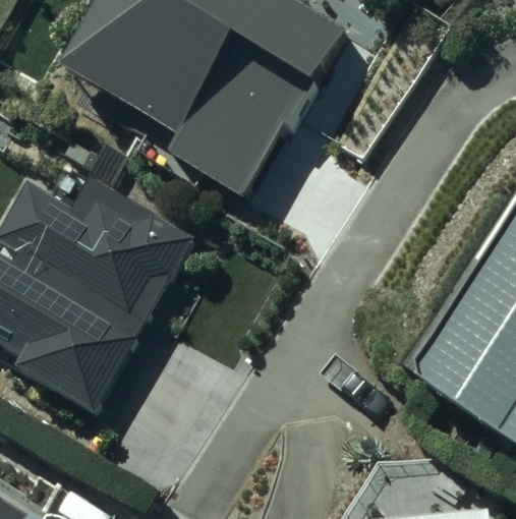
[(166,0),(146,34),(126,22),(93,79),(147,111),(140,121),(175,141),(171,154),(241,205),(340,29),(299,0),(166,0)]
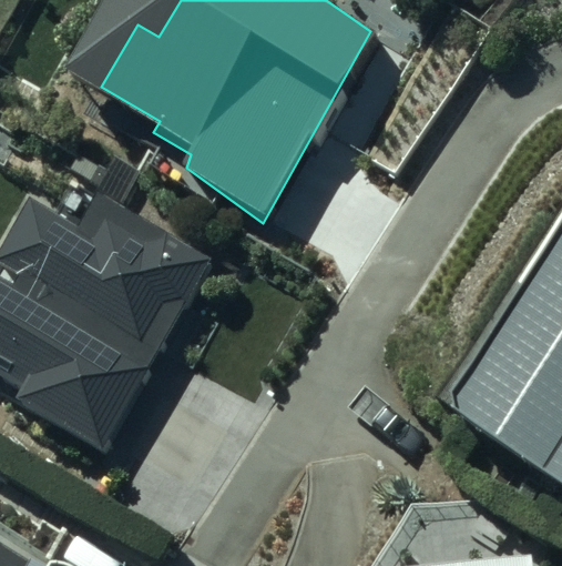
[(0,441),(84,488),(212,260),(105,193),(103,198),(79,182),(62,208),(0,169),(0,441)]
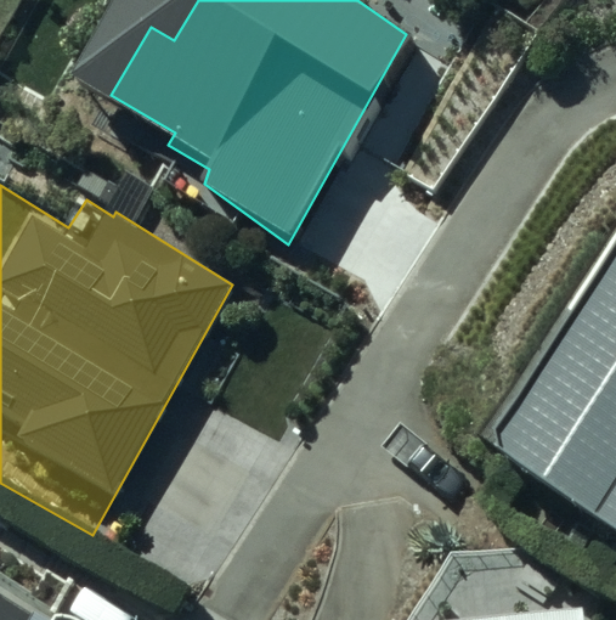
[(572,314),(499,421),(506,456),(615,528),(615,232),(564,308),(572,314)]
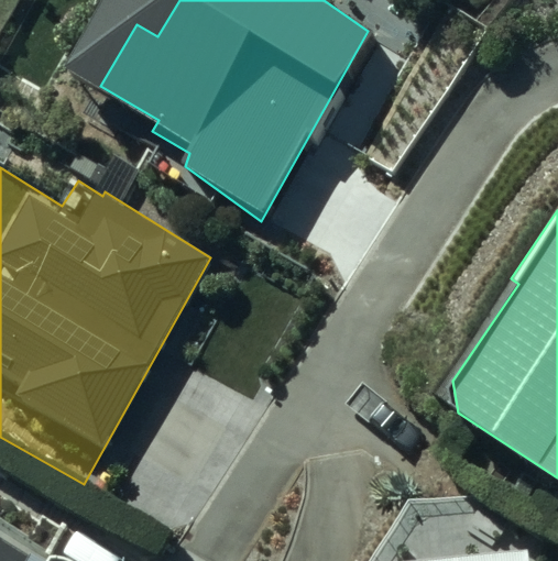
[(53,560),(43,553),(37,560),(35,560),(0,534),(0,560),(53,560)]
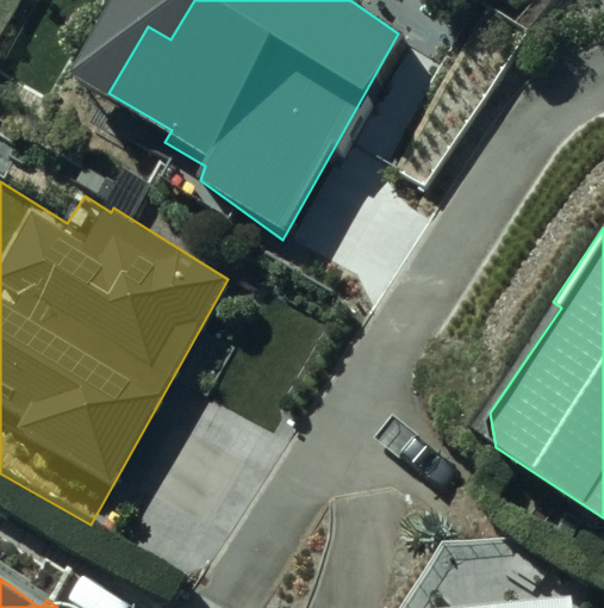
[(570,607),(568,596),(427,607),(570,607)]
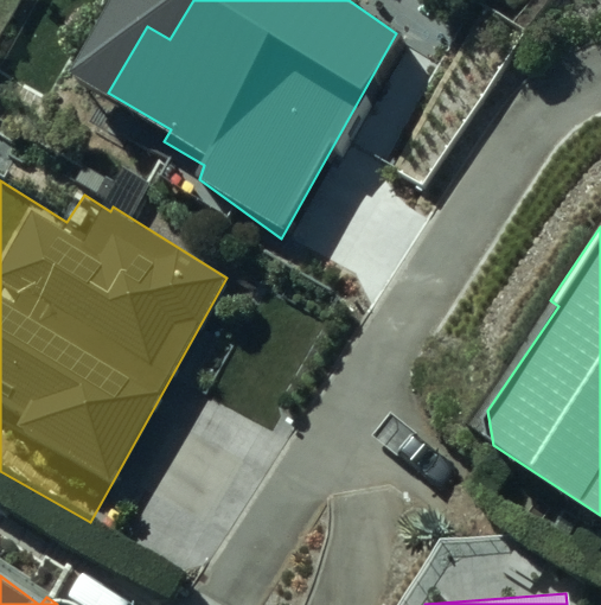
All buildings are outlined.
